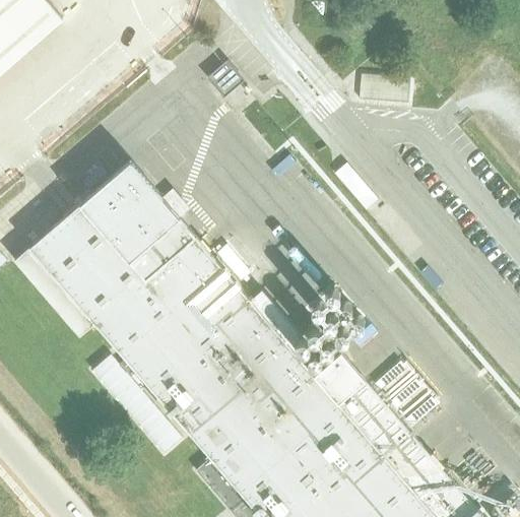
[(45,0),(0,0),(0,74),(63,20),(45,0)]
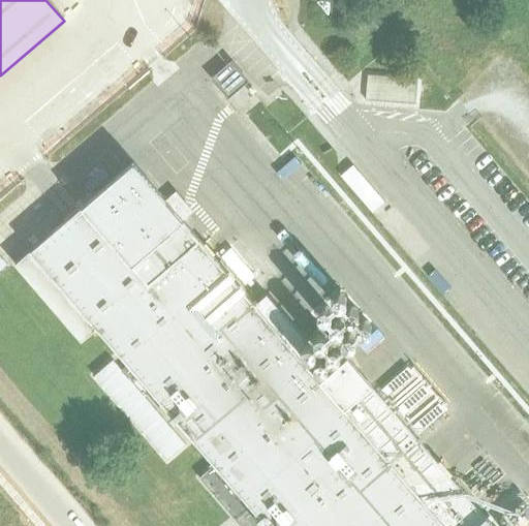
[(221,86),(229,95),(243,83),(231,69),(213,85),(217,89),(221,86)]
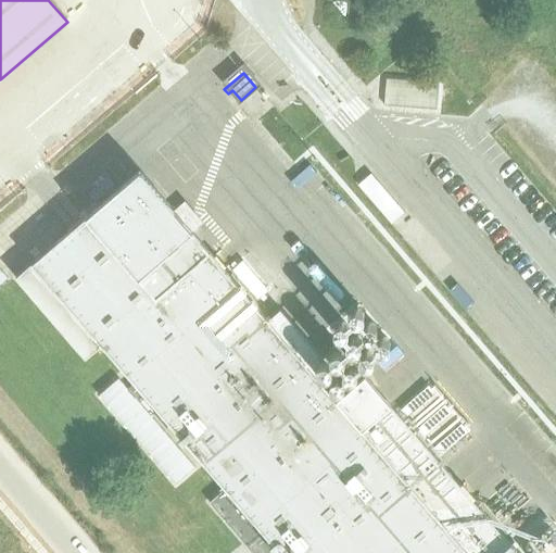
[(440,110),(441,85),(388,82),(387,108),(440,110)]
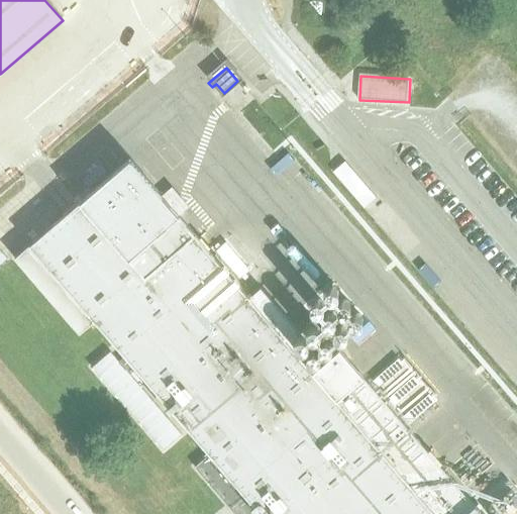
[(287,135),(268,148),(275,159),(294,145),(287,135)]
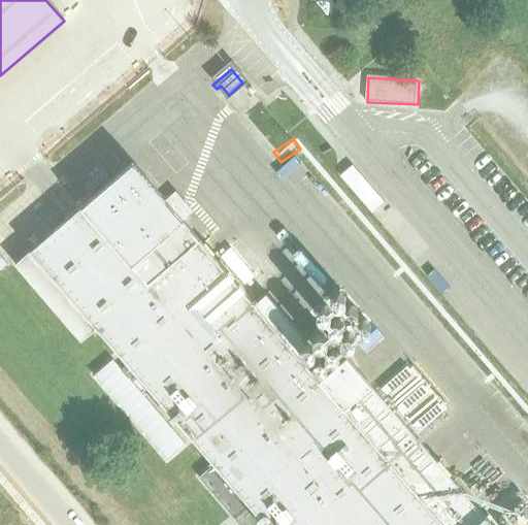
[(52,234),(14,266),(80,343),(96,330),(127,365),(134,374),(213,466),(199,480),(237,524),(489,524),(485,519),(484,519),(321,330),(306,342),(266,296),(255,306),(183,223),(189,218),(171,198),(165,202),(132,165),(98,194),(65,223),(52,234)]
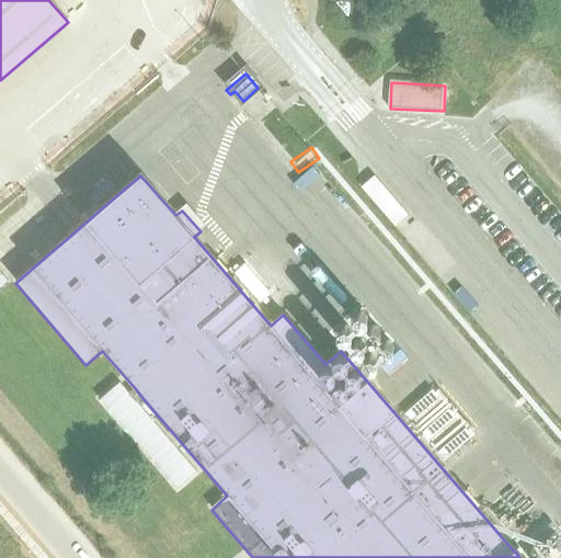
[(0,269),(0,291),(11,280),(0,269)]
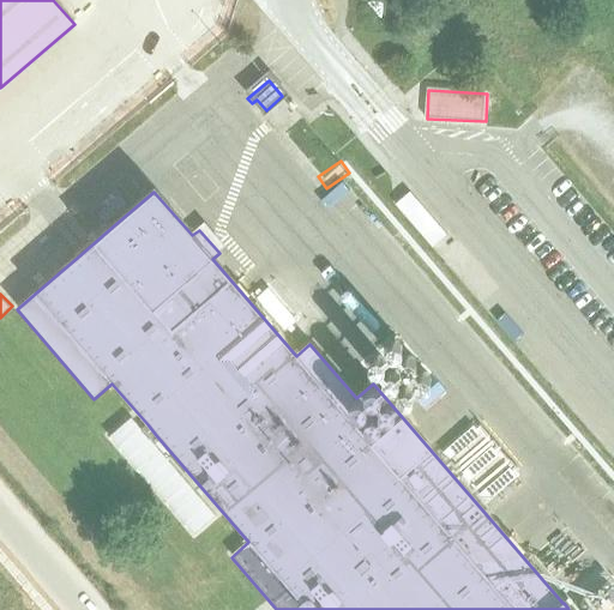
[(257,302),(284,334),(295,325),(268,294),(257,302)]
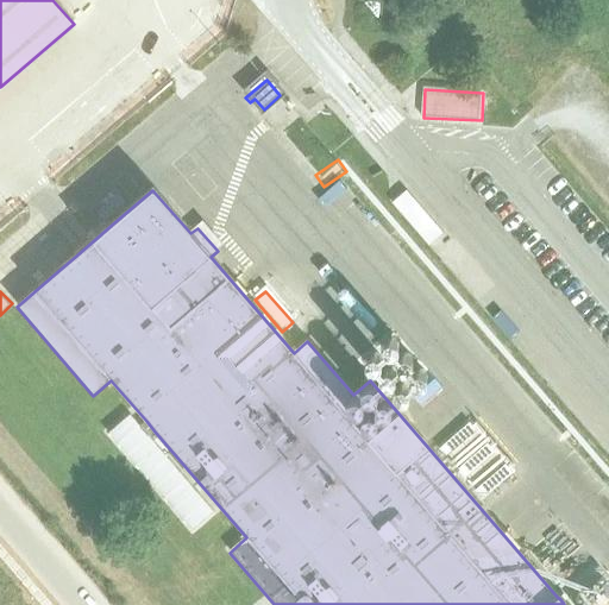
[(378,378),(378,379),(378,380),(378,382),(380,383),(380,384),(381,385),(382,386),(383,386),(384,388),(387,388),(388,388),(389,388),(390,386),(393,385),(394,385),(394,384),(395,382),(395,380),(395,378),(395,377),(394,376),(394,375),(393,375),(391,373),(390,372),(389,371),(387,371),(385,371),(383,372),(382,372),(381,373),(381,375),(380,377),(378,378)]
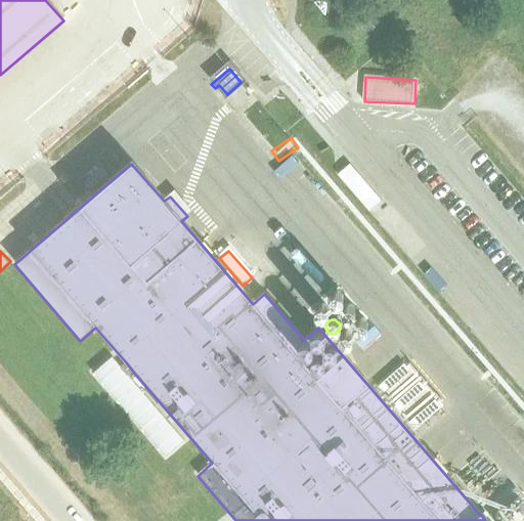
[(133,372),(126,362),(120,367),(112,357),(92,374),(165,457),(183,441),(128,377),(133,372)]
